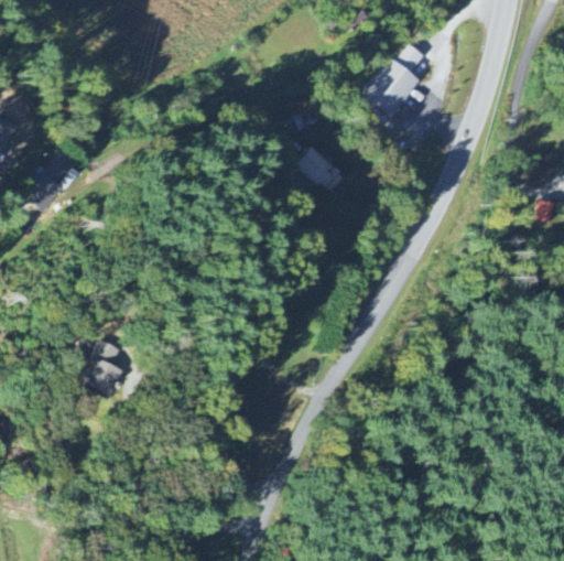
[(419,77),(411,73),(423,53),(407,42),(397,60),(387,54),(361,95),(396,116),(419,77)]
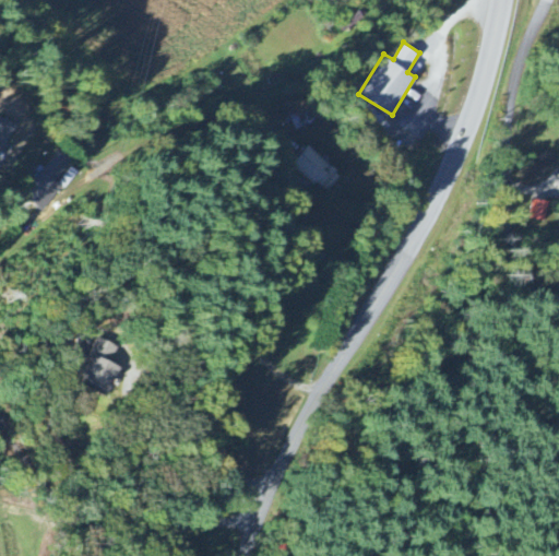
[(295,127),(316,117),(308,99),(286,109),(295,127)]
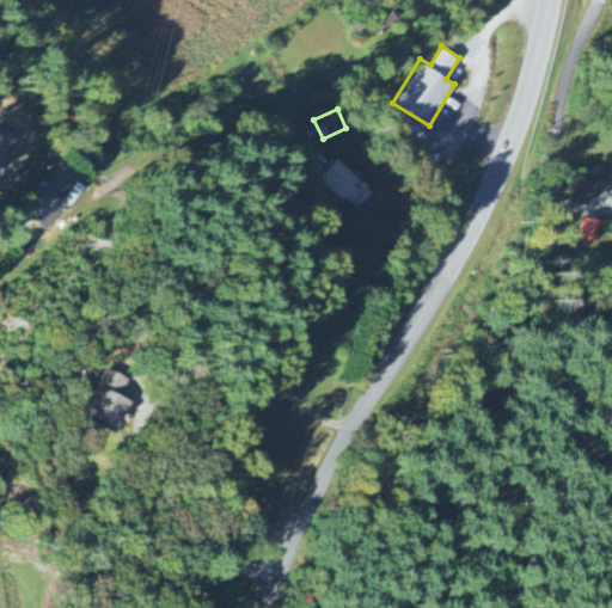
[(373,188),(335,159),(319,179),(359,208),(373,188)]
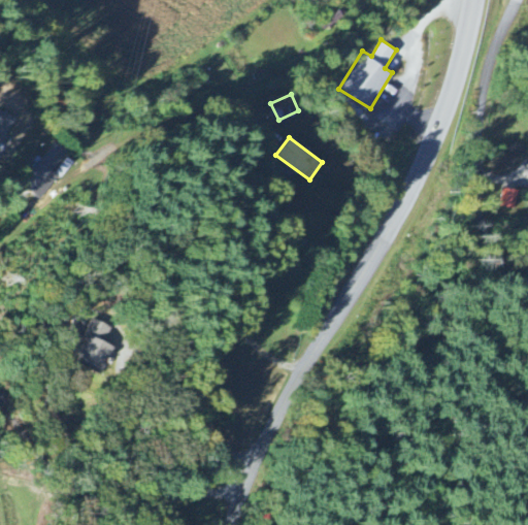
[(70,159),(64,154),(67,150),(54,140),(23,184),(42,198),(70,159)]
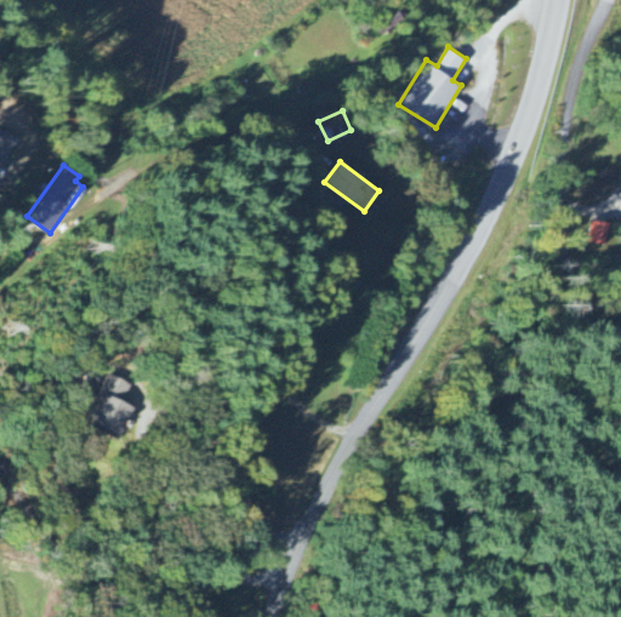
[(603,244),(609,222),(592,218),(586,239),(603,244)]
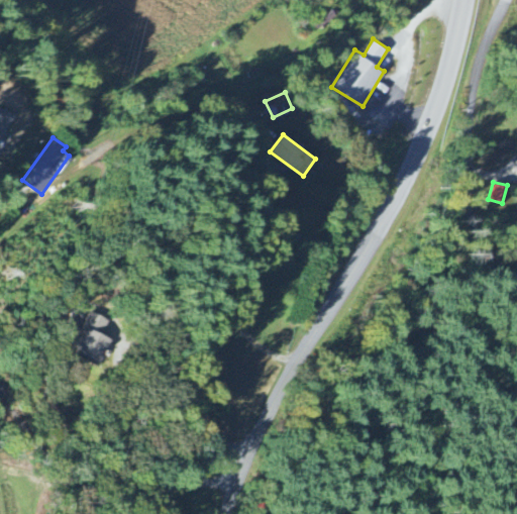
[(120,337),(111,333),(119,319),(108,314),(90,347),(109,358),(120,337)]
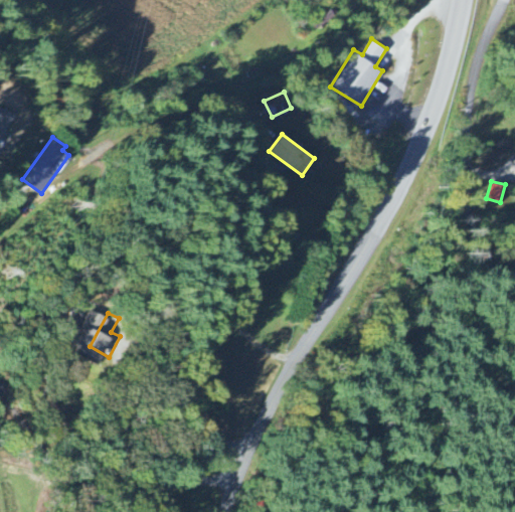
All buildings are outlined.
